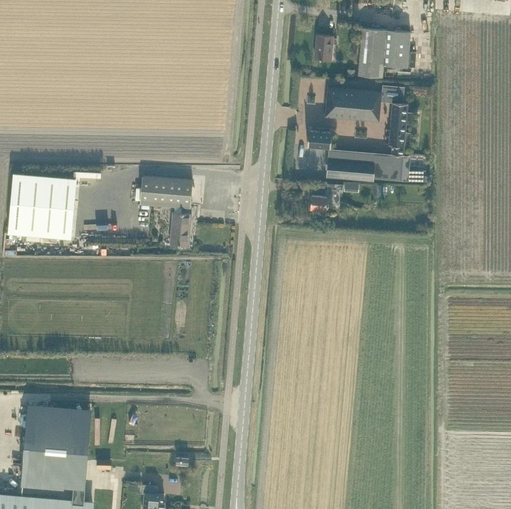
[(407,68),(410,33),(362,29),(358,76),(382,78),(383,66),(407,68)]
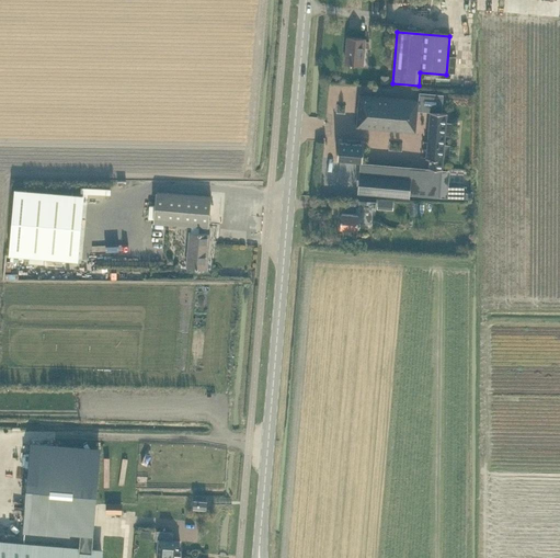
[(362,68),(364,42),(346,41),(344,66),(362,68)]
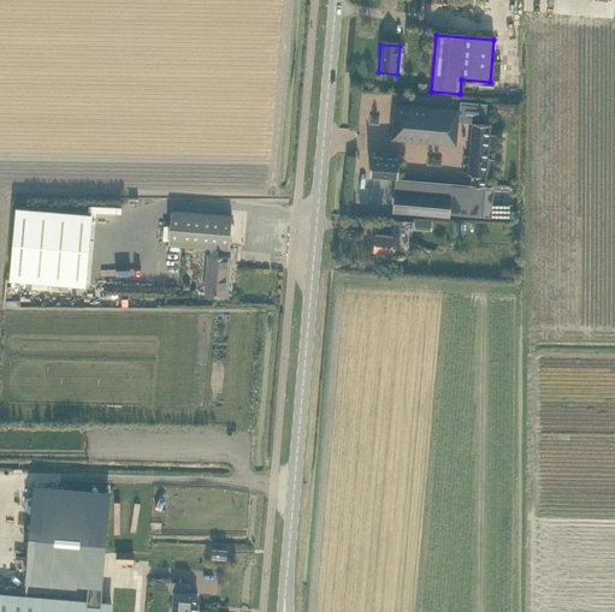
[(457,113),(394,107),(391,141),(455,146),(456,125),(457,113)]
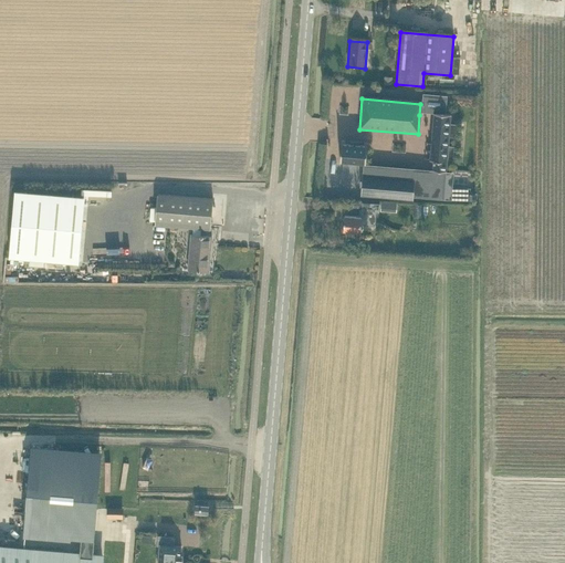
[(446,115),(447,105),(420,103),(420,104),(419,115),(422,115),(422,114),(433,115),(429,163),(435,163),(433,173),(447,174),(448,160),(453,160),(454,148),(449,148),(450,138),(456,138),(457,126),(451,126),(452,115),(446,115)]
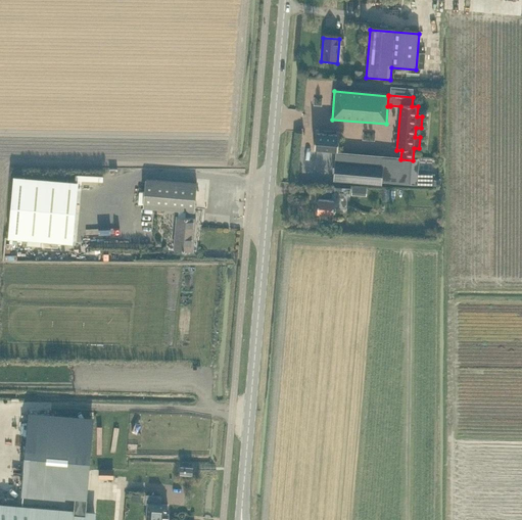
[(337,152),(339,136),(315,135),(314,151),(337,152)]
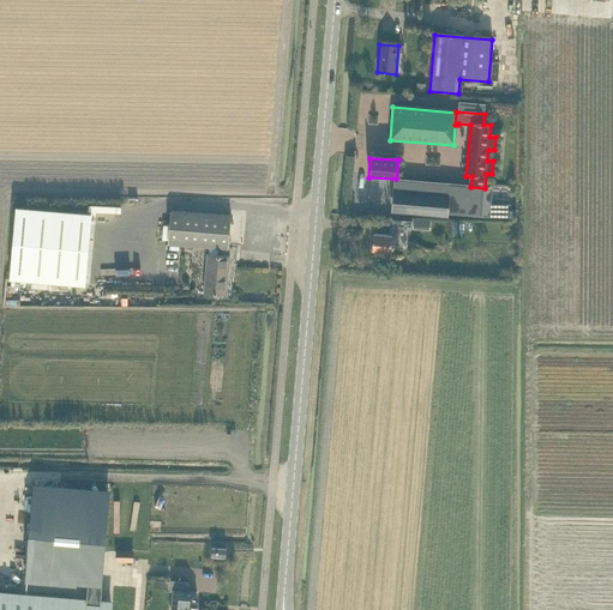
[(394,211),(394,215),(445,218),(446,211),(448,197),(446,197),(446,199),(395,195),(395,193),(395,192),(394,211)]
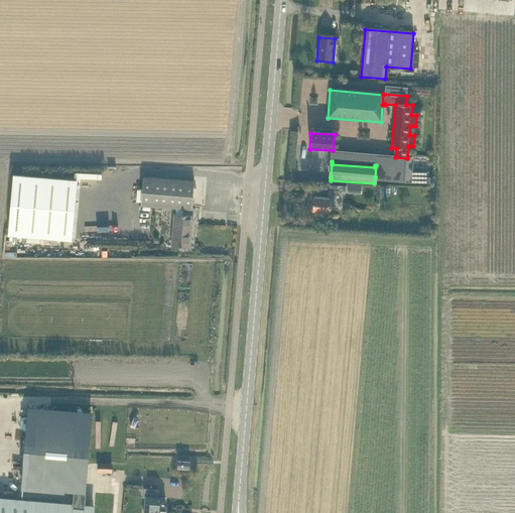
[(411,177),(411,183),(427,183),(427,177),(427,173),(411,173),(411,177)]
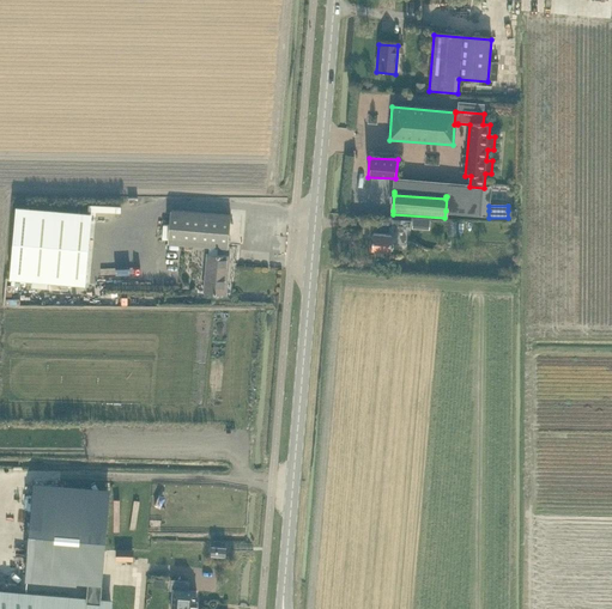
[(90,215),(46,211),(16,208),(10,280),(84,287),(90,215)]
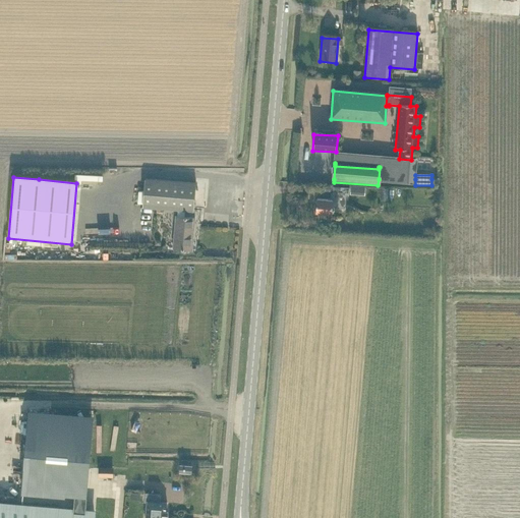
[(192,214),(195,185),(145,180),(142,210),(177,212),(177,218),(175,218),(173,240),(176,240),(175,249),(173,249),(173,250),(191,252),(193,234),(191,234),(191,228),(193,228),(194,220),(184,219),(184,213),(192,214)]
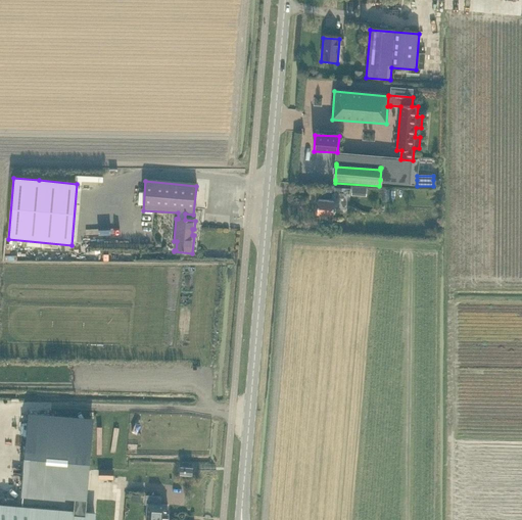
[(349,197),(350,190),(334,189),(333,202),(318,201),(317,215),(332,217),(333,209),(345,210),(346,197),(349,197)]
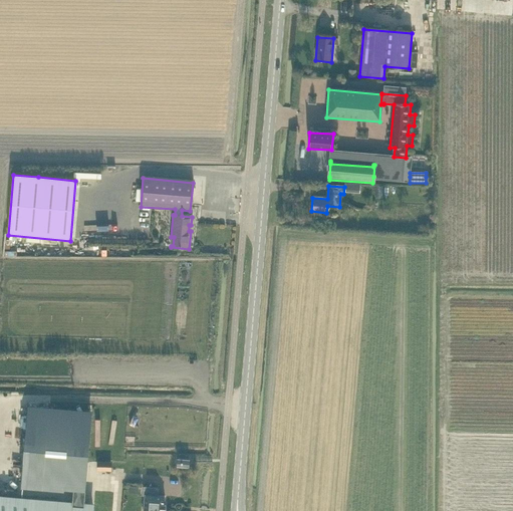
[(92,409),(28,404),(21,484),(85,490),(92,409)]
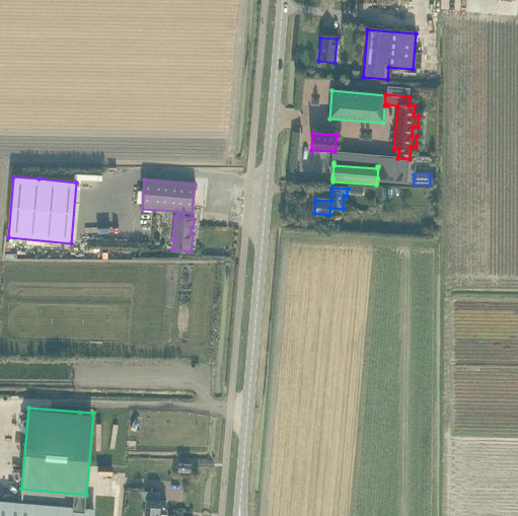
[(98,468),(98,476),(105,476),(105,474),(111,474),(111,468),(98,468)]
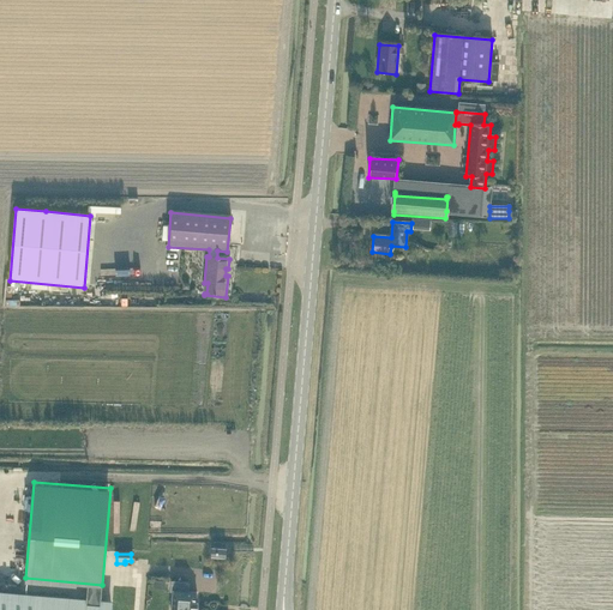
[(187,593),(188,585),(172,584),(170,593),(173,593),(170,609),(196,609),(197,604),(196,603),(196,604),(194,604),(196,595),(187,593)]
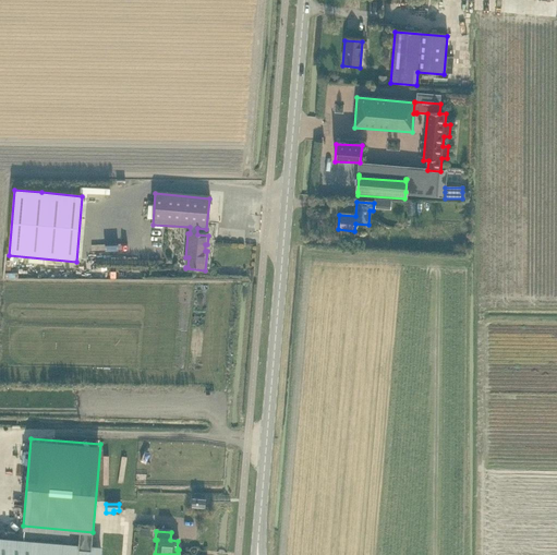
[(48,554),(33,553),(34,542),(0,539),(0,554),(48,554)]
